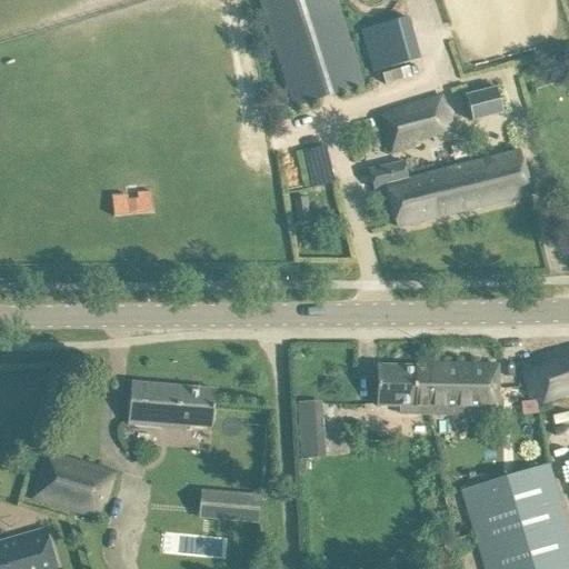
[(259,0),(295,107),(362,85),(335,0),(259,0)]
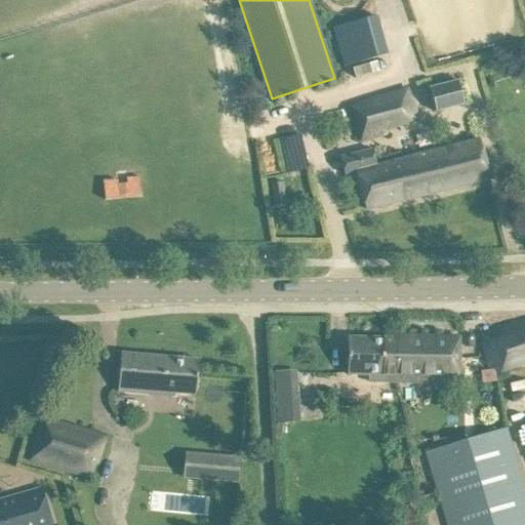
[(430,87),(436,112),(465,105),(458,80),(430,87)]
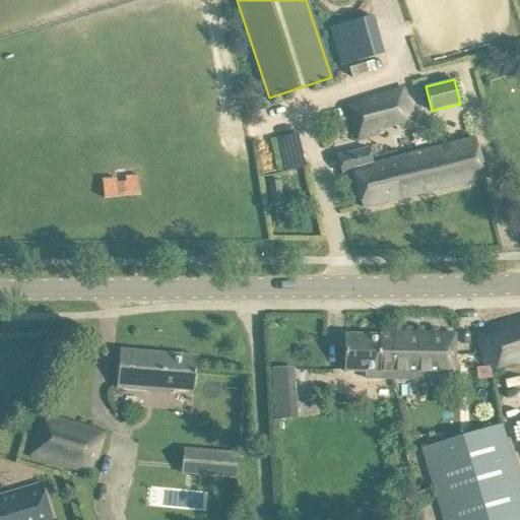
[(383,131),(382,130),(398,124),(398,123),(413,118),(402,87),(366,99),(346,106),(356,138),(383,131)]
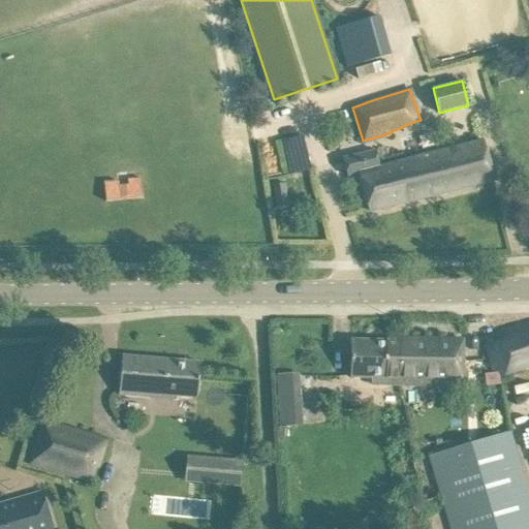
[(305,135),(281,139),(288,173),(311,168),(305,135)]
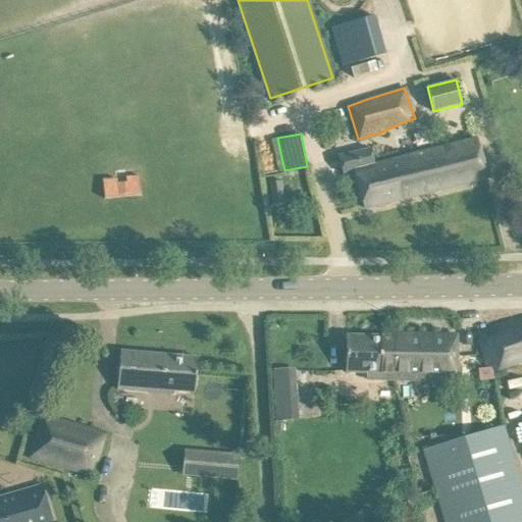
[(476,139),(374,165),(370,149),(338,157),(343,174),(354,171),(364,208),(486,177),(476,139)]
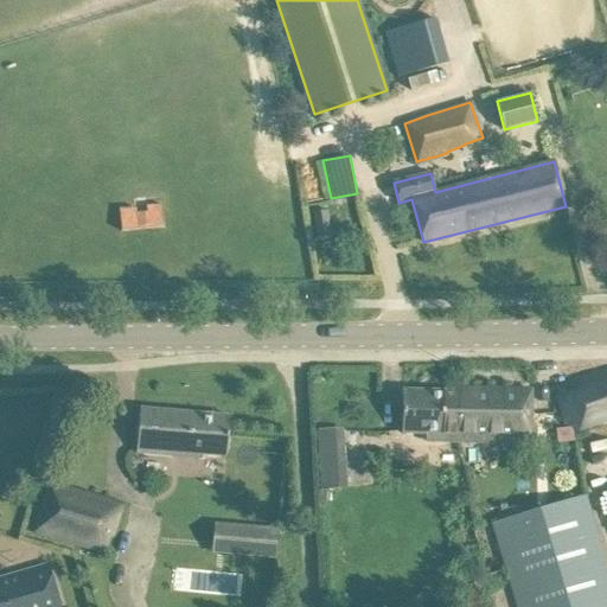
[(161,206),(147,208),(147,212),(135,213),(135,209),(120,210),(122,231),(163,227),(161,206)]
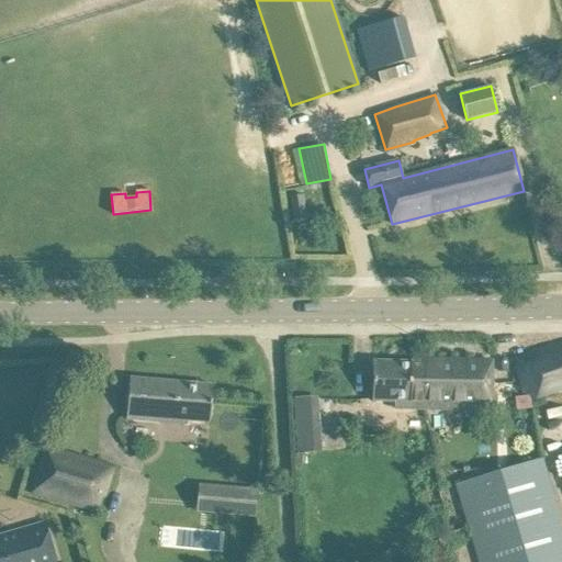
[(290,197),(293,221),(306,218),(303,194),(290,197)]
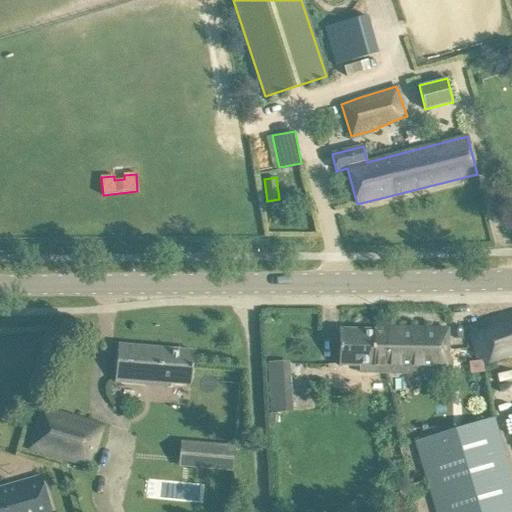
[(479,360),(483,373),(511,364),(511,313),(467,325),(475,357),(479,360)]
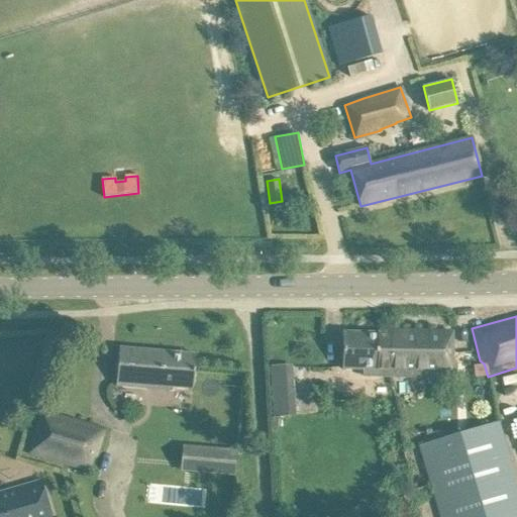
[(389,369),(390,331),(377,331),(377,333),(342,333),(342,369),(372,369),(372,375),(378,375),(378,368),(389,369)]
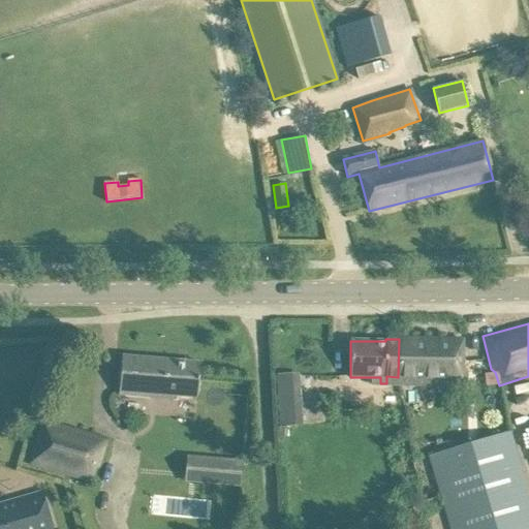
[(462,341),(399,339),(398,377),(461,378),(462,341)]
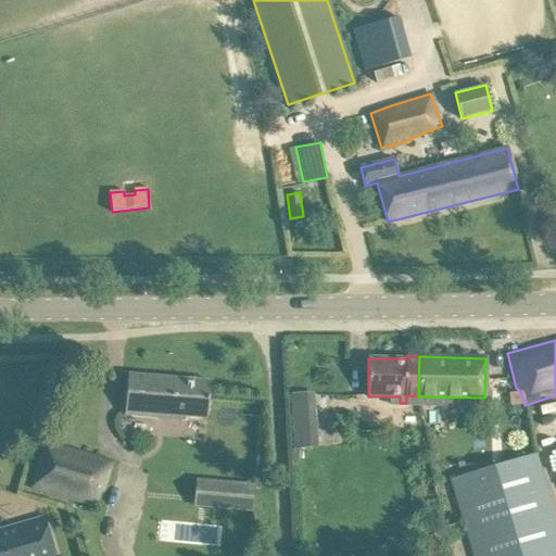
[(125,414),(185,418),(186,416),(207,417),(210,381),(128,375),(125,414)]
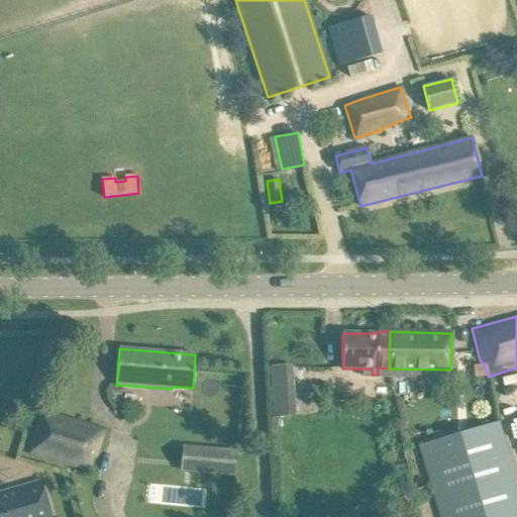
[(270,368),(273,417),(291,416),(288,367),(270,368)]
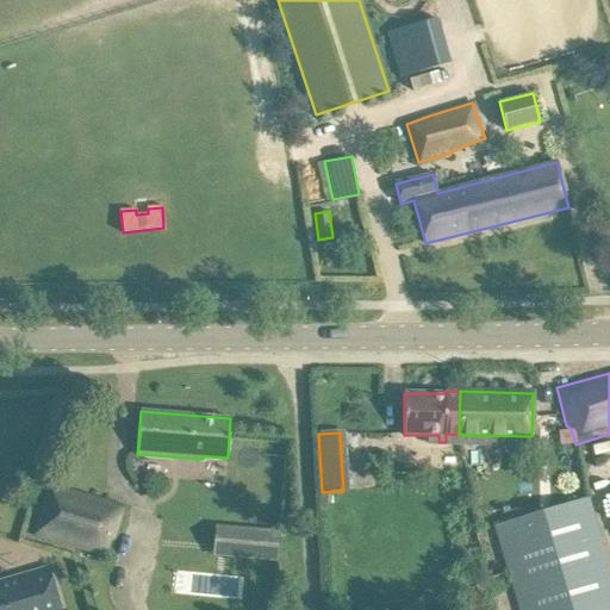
[(35,534),(107,555),(122,506),(49,485),(35,534)]
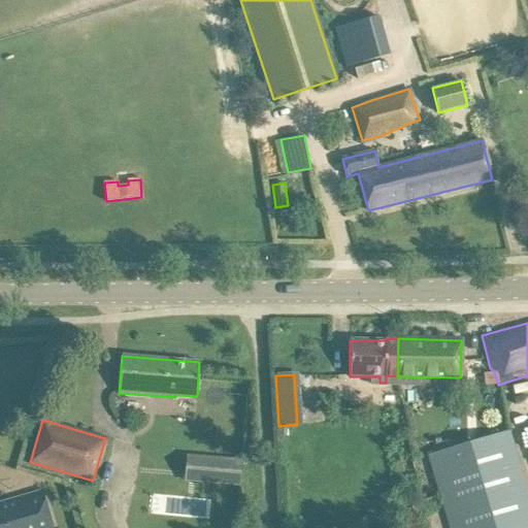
[(428,456),(450,527),(527,527),(527,494),(509,431),(428,456)]
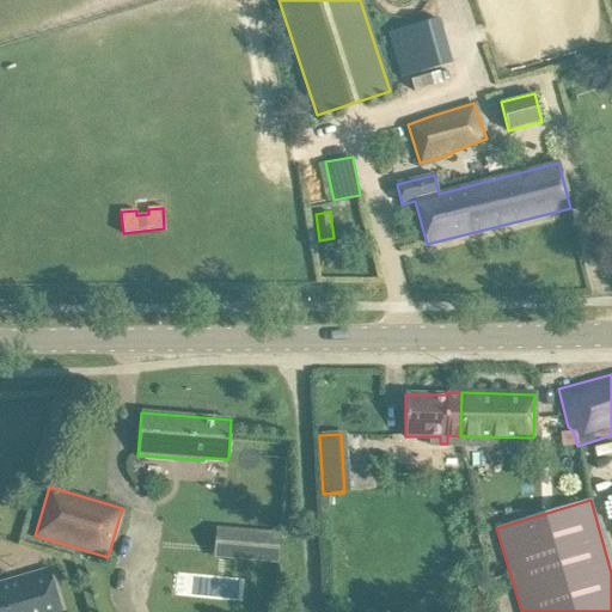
[(277,532),(232,528),(230,560),(276,563),(277,532)]
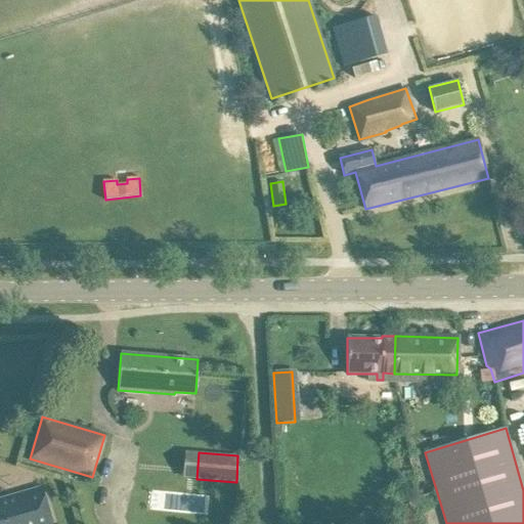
[(0,523),(50,523),(41,489),(0,500),(0,523)]
